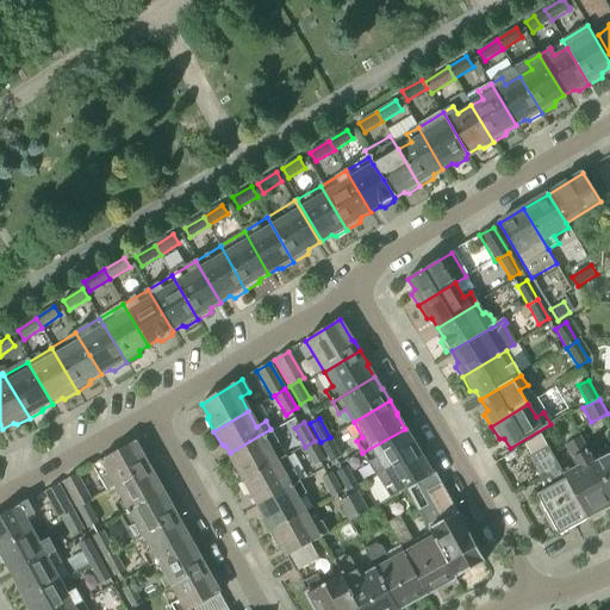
[(271,429),(230,453),(237,466),(236,470),(241,480),(285,455),(271,429)]
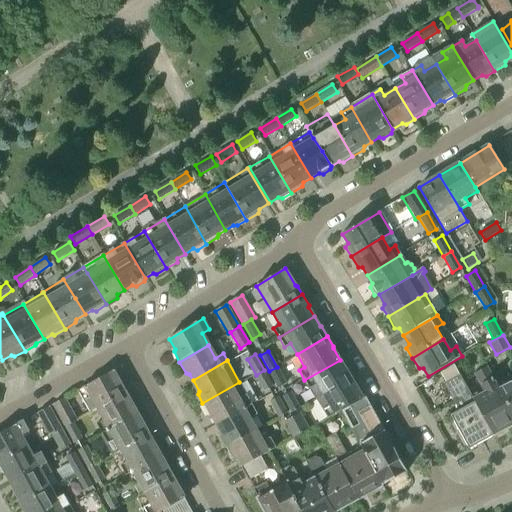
[(340,360),(304,380),(310,390),(317,386),(323,397),(353,379),(346,367),(344,367),(340,360)]
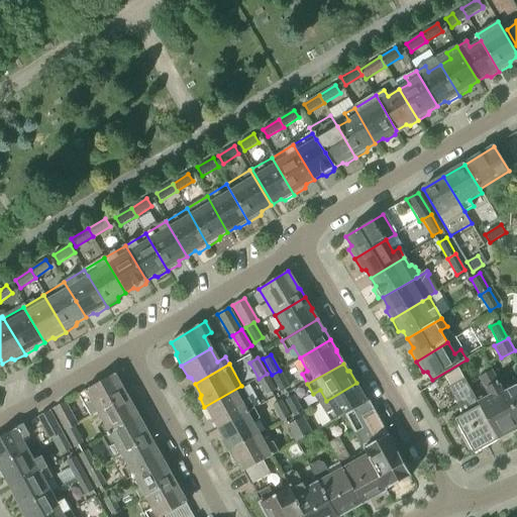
[(280,371),(272,375),(281,392),(289,388),(280,371)]
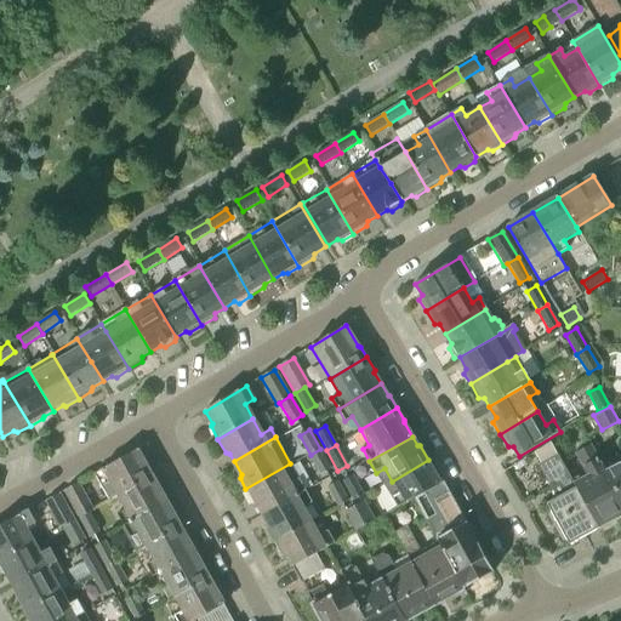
[(575,485),(599,529),(604,527),(607,530),(619,524),(617,519),(620,517),(620,499),(607,472),(593,446),(576,455),(588,478),(575,485)]
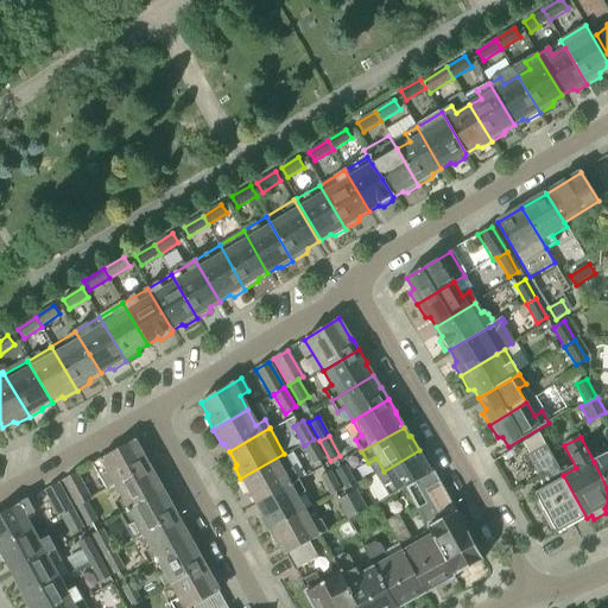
[(324,458),(314,439),(304,445),(314,464),(324,458)]
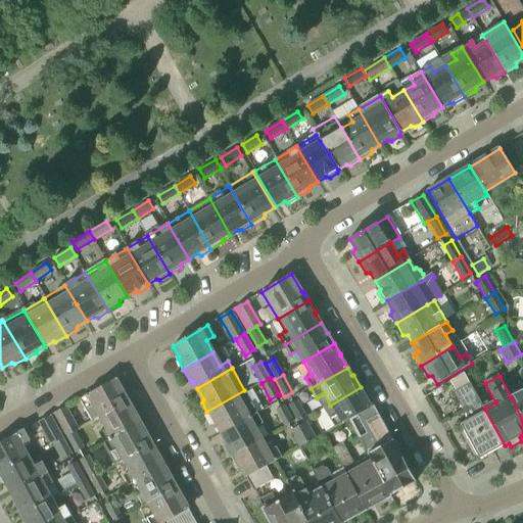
[(93,422),(99,419),(129,401),(116,379),(80,399),(93,422)]
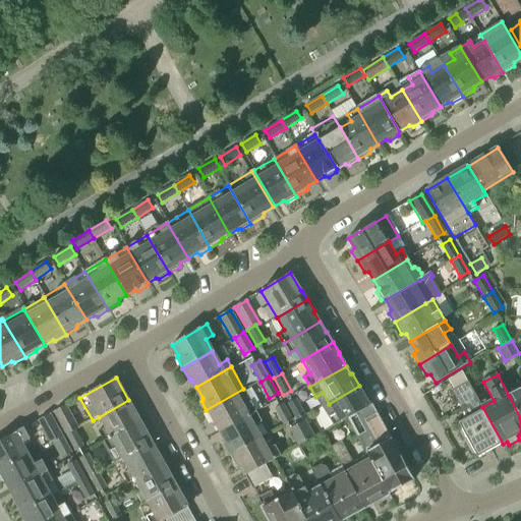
[(503,444),(482,407),(469,383),(456,391),(466,409),(470,406),(475,415),(460,423),(478,457),(503,444)]
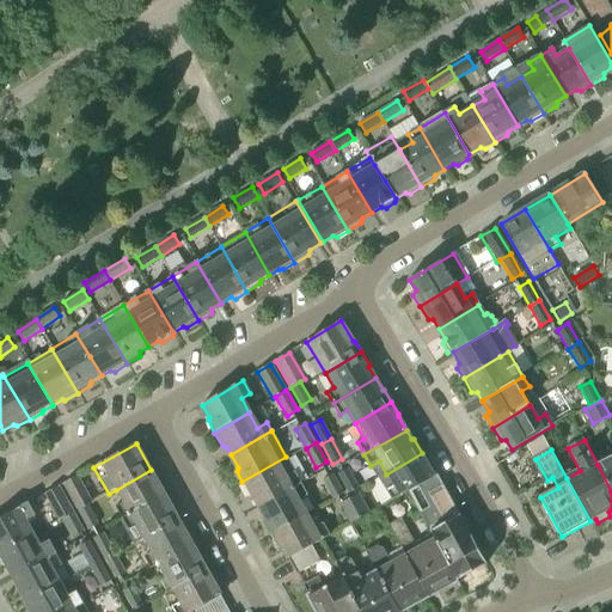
[(422,453),(386,475),(379,478),(392,502),(409,493),(434,477),(427,465),(428,463),(422,453)]
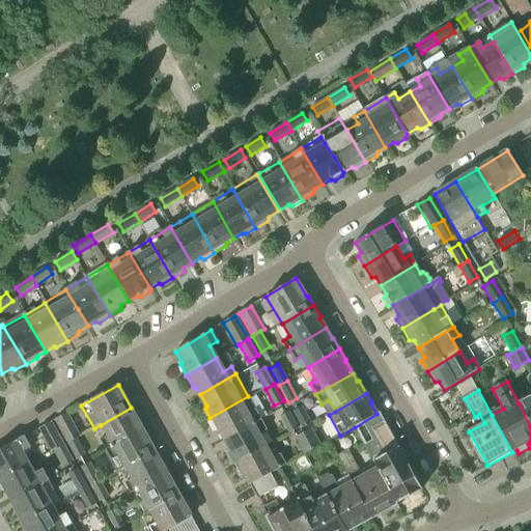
[(248,396),(210,418),(217,431),(221,431),(225,438),(260,418),(248,396)]
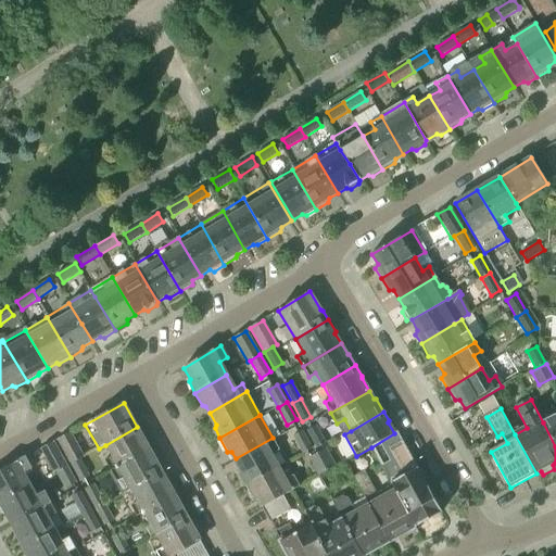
[(555,416),(543,422),(555,446),(555,416)]
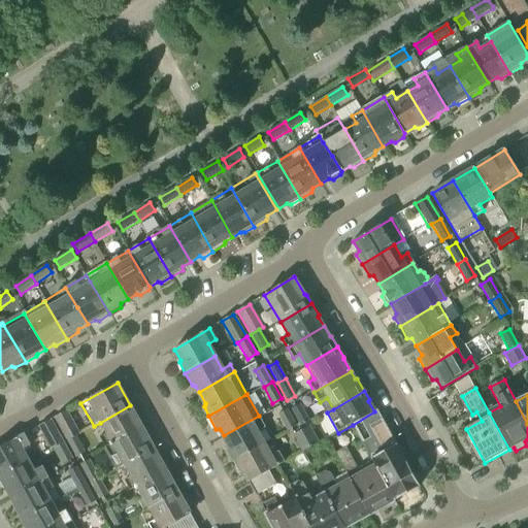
[(301,425),(309,421),(300,403),(292,408),(301,425)]
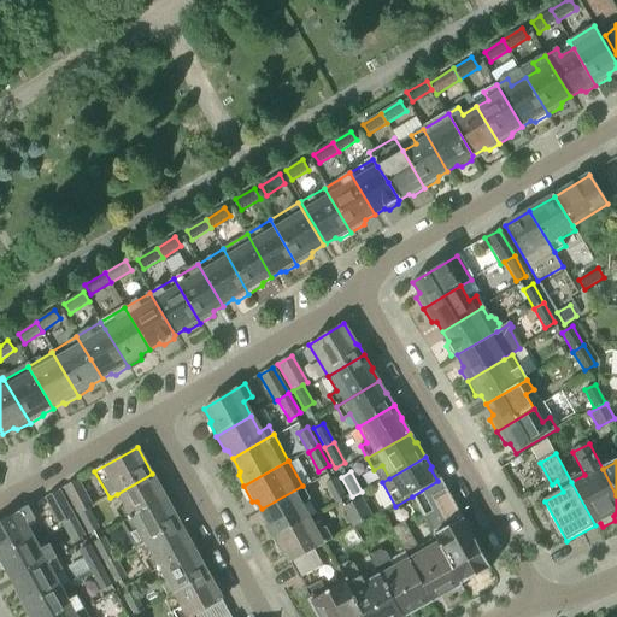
[(123,523),(165,498),(152,474),(117,494),(125,509),(117,512),(123,523)]
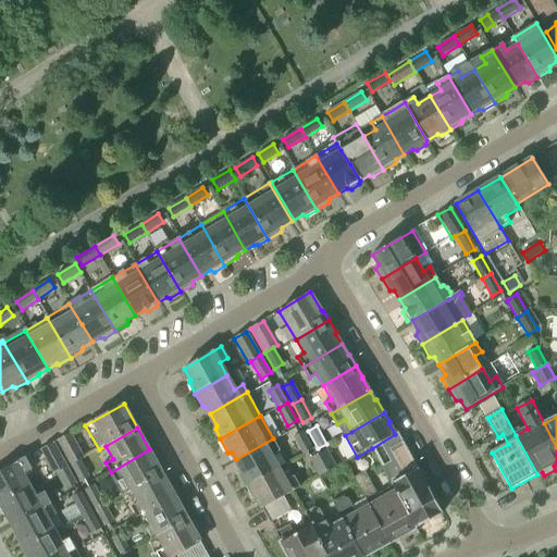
[(302,453),(312,447),(304,431),(294,436),(302,453)]
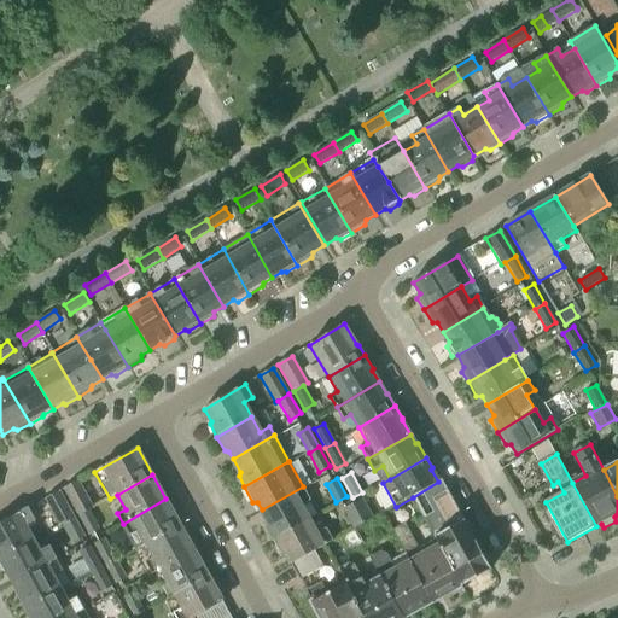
[(80,517),(89,511),(94,508),(79,481),(64,489),(80,517)]
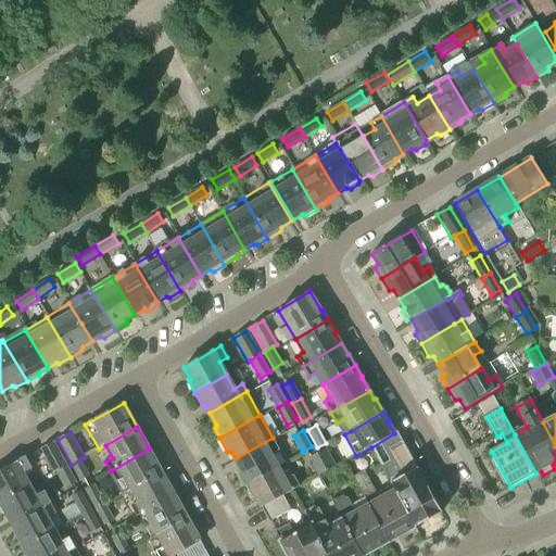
[(392,482),(417,527),(443,513),(397,432),(394,433),(371,447),(392,482)]
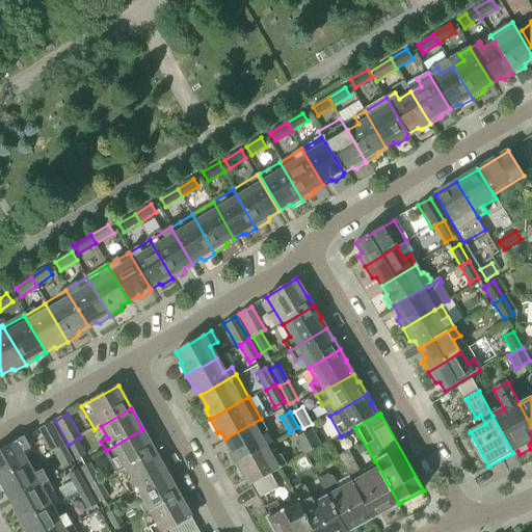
[(261,419),(225,439),(232,451),(230,454),(236,464),(268,447),(262,435),(268,432),(261,419)]
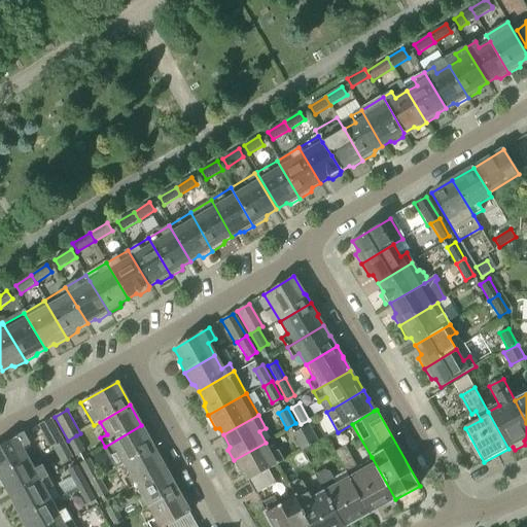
[(51,450),(55,448),(64,443),(50,419),(38,426),(51,450)]
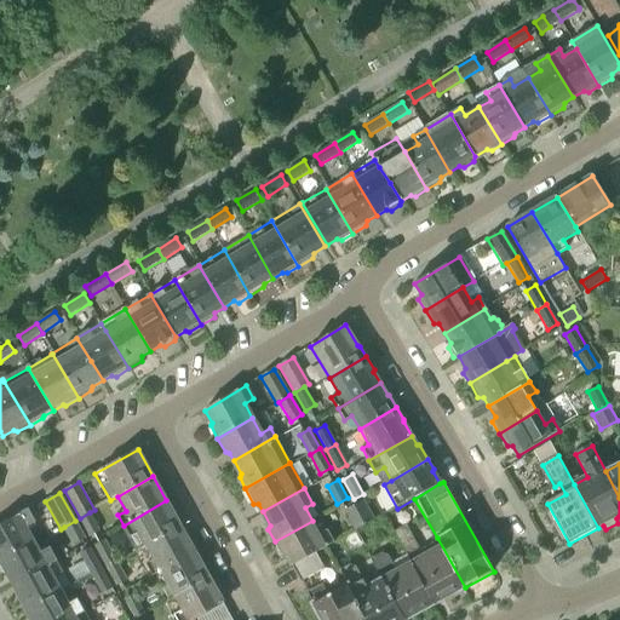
[(145,545),(181,524),(166,500),(124,526),(131,538),(138,534),(145,545)]
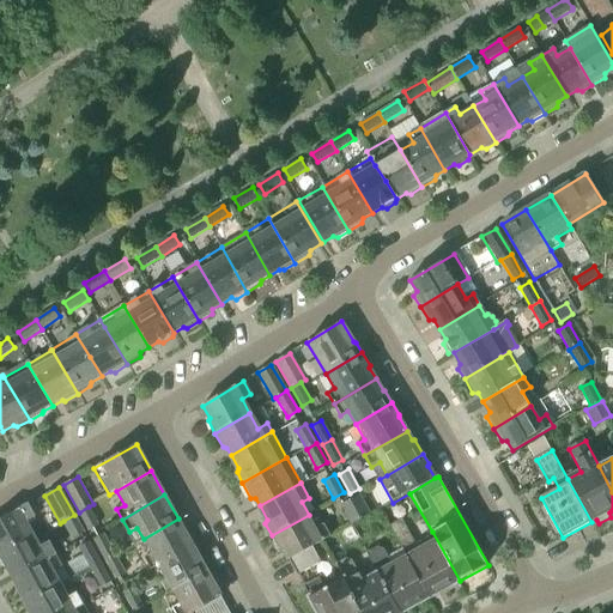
[(351,499),(362,520),(371,515),(360,495),(351,499)]
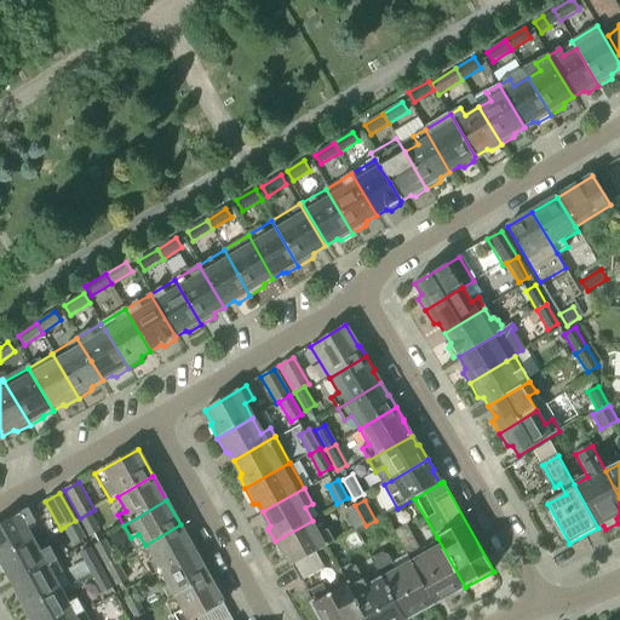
[(366,526),(355,505),(345,511),(356,530),(366,526)]
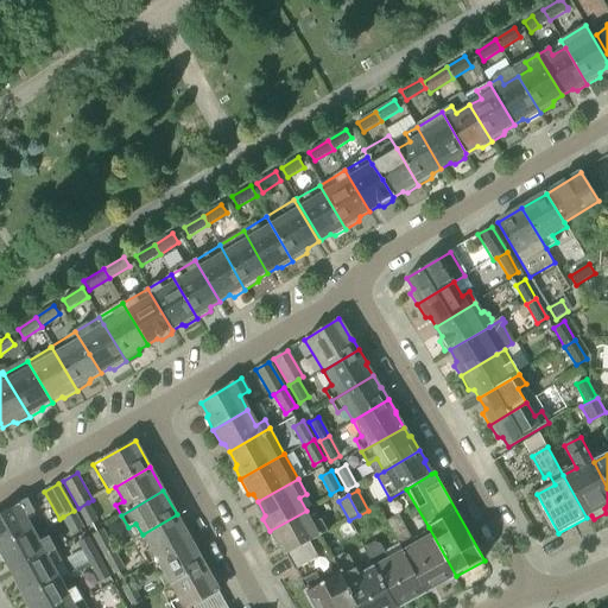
[(0,550),(36,532),(27,517),(36,512),(29,500),(0,515),(0,550)]
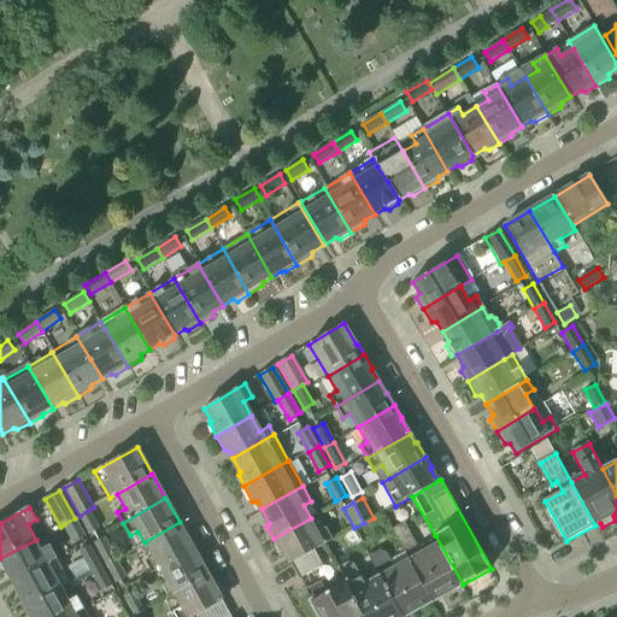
[(311,518),(274,539),(281,552),(286,553),(292,564),(292,563),(315,551),(333,540),(327,529),(319,533),(311,518)]
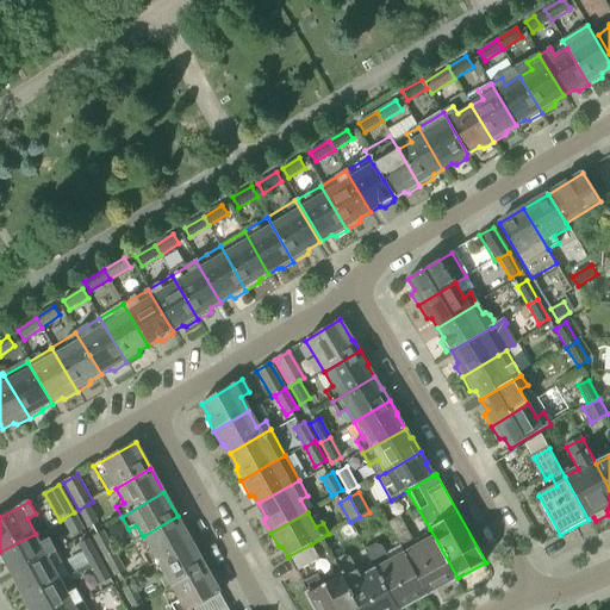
[(99,523),(93,515),(83,520),(89,529),(99,523)]
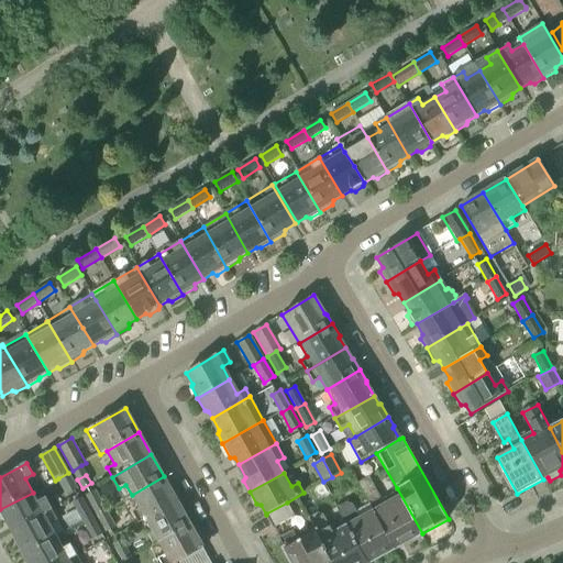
[(138,522),(177,500),(164,476),(132,495),(140,510),(133,514),(138,522)]
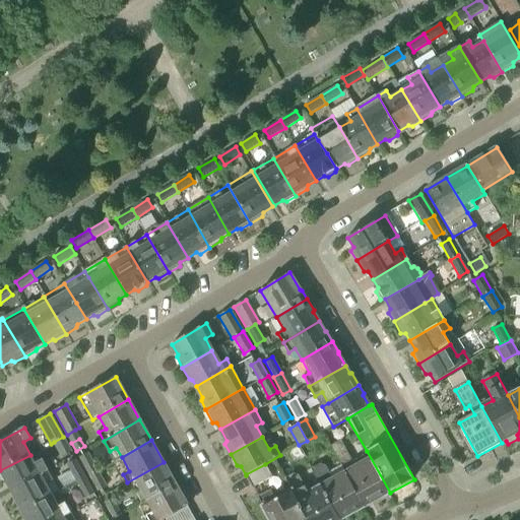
[(341,465),(365,507),(390,493),(367,451),(351,459),(341,441),(331,447),(341,465)]
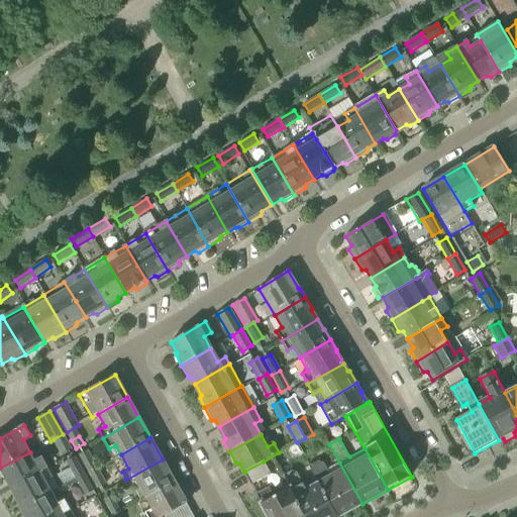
[(79,455),(88,472),(97,467),(88,450),(79,455)]
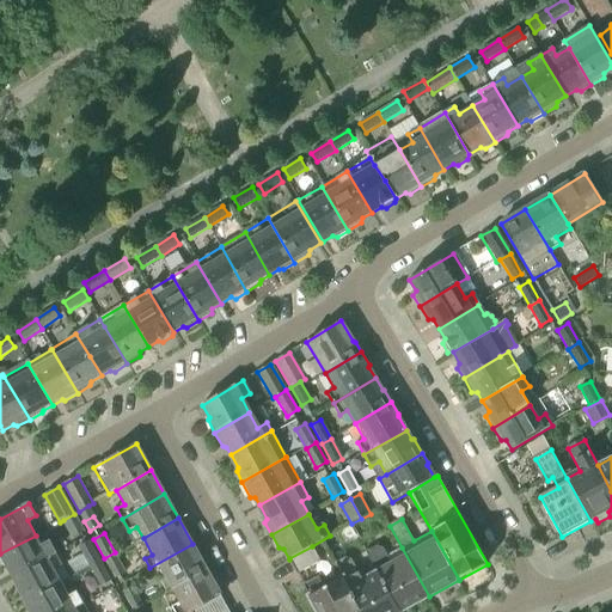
[(36,536),(0,554),(0,558),(4,567),(7,568),(14,579),(56,556),(50,544),(42,549),(36,536)]
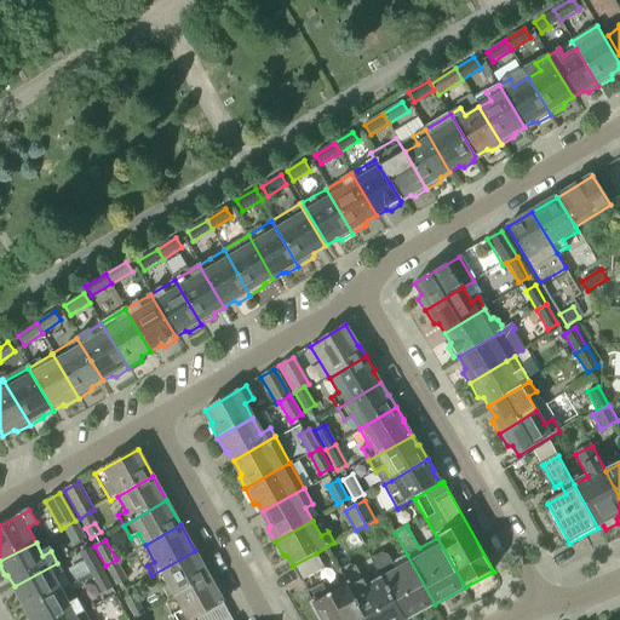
[(80,554),(91,573),(102,568),(91,547),(80,554)]
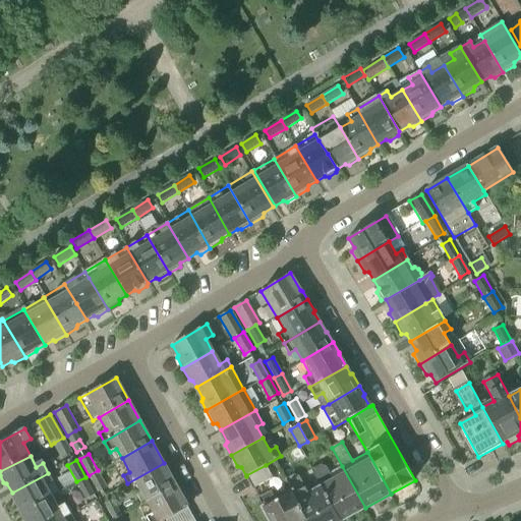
[(148,503),(177,486),(164,463),(127,483),(133,495),(140,490),(148,503)]
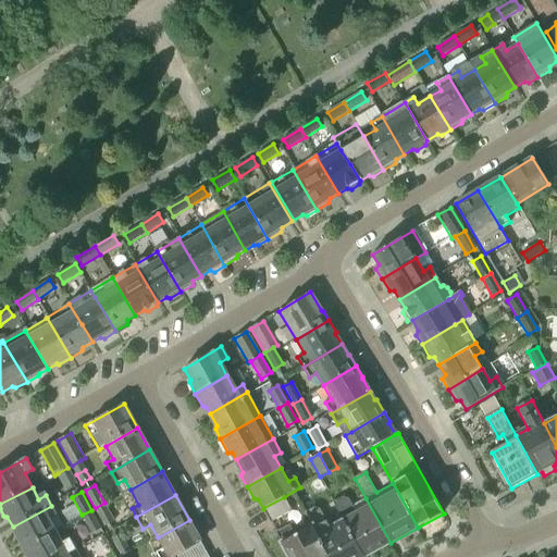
[(284,497),(263,508),(271,522),(292,511),(284,497)]
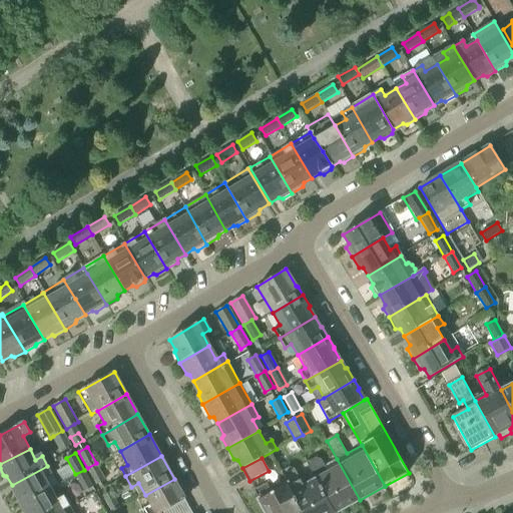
[(317,478),(336,512),(360,500),(337,459),(325,466),(323,462),(311,468),(317,478)]
